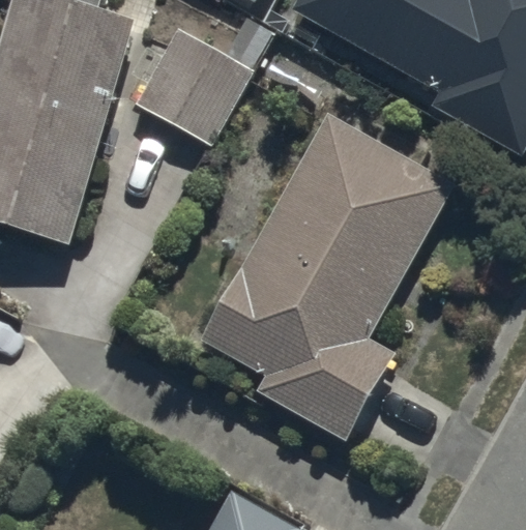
[(13,0),(0,49),(0,223),(70,242),(135,15),(97,3),(97,0),(13,0)]
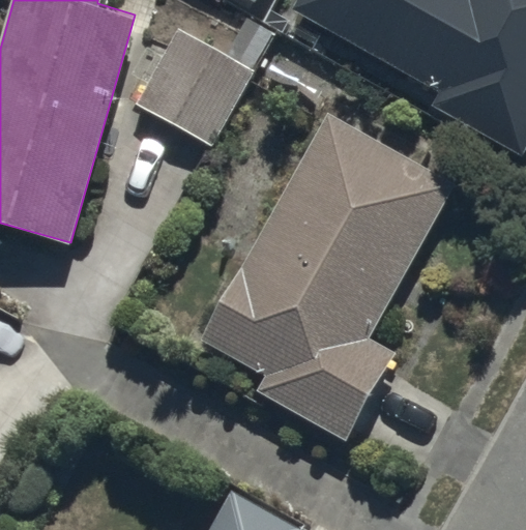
[(525,0),(290,0),(287,7),(434,91),(427,104),(518,155),(525,139),(525,0)]
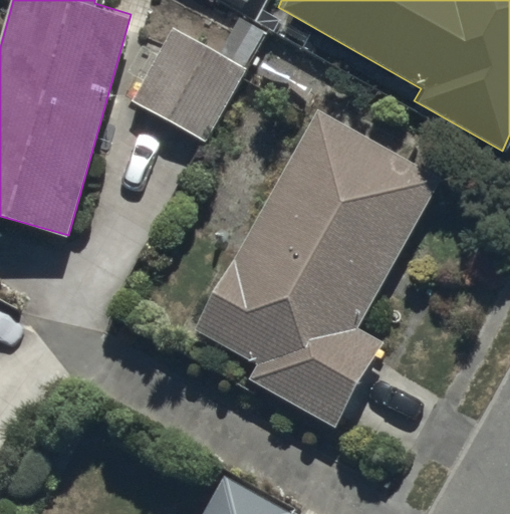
[(175,24),(133,101),(206,142),(248,64),(175,24)]
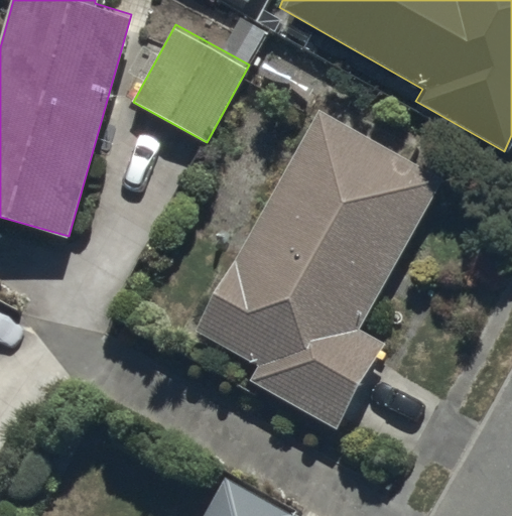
[(320,111),(202,331),(263,364),(253,382),(338,427),(382,345),(361,330),(443,177),(320,111)]
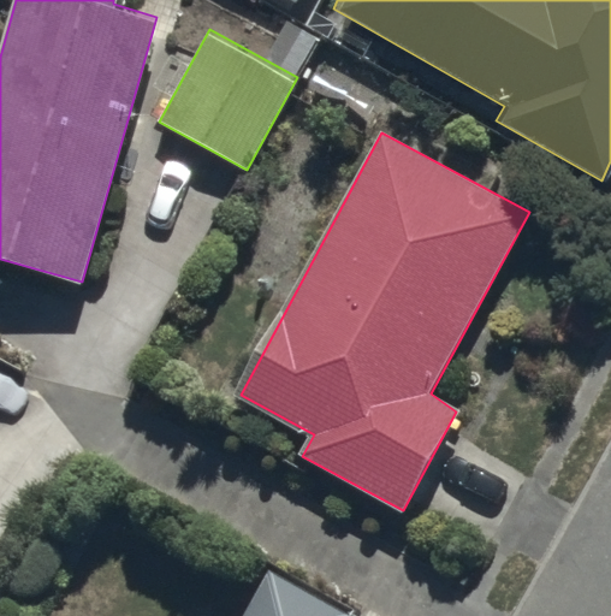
[(350,615),(264,564),(232,615),(350,615)]
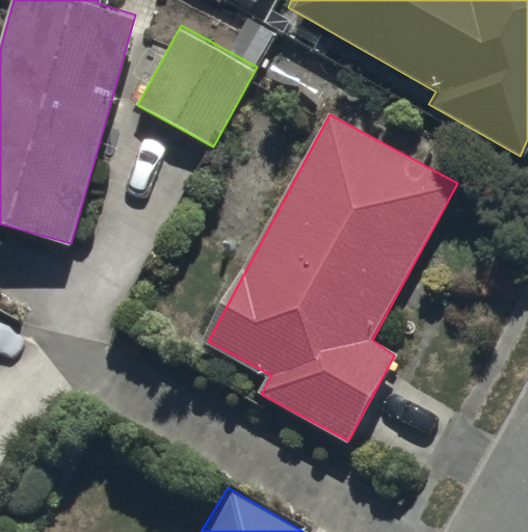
All buildings are outlined.
